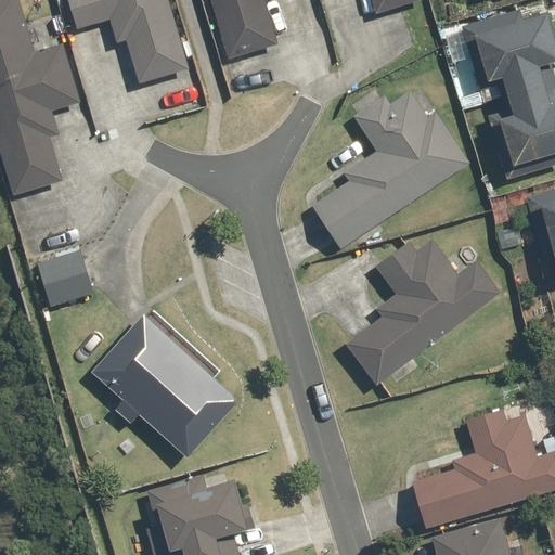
[(0,0),(0,160),(11,197),(61,182),(49,141),(59,139),(52,114),(78,106),(61,46),(34,53),(17,0),(0,0)]
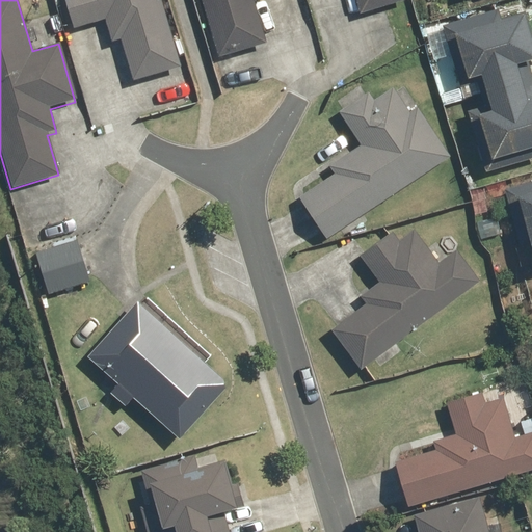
[(159,0),(62,0),(72,29),(104,21),(110,44),(120,42),(131,83),(179,70),(159,0)]
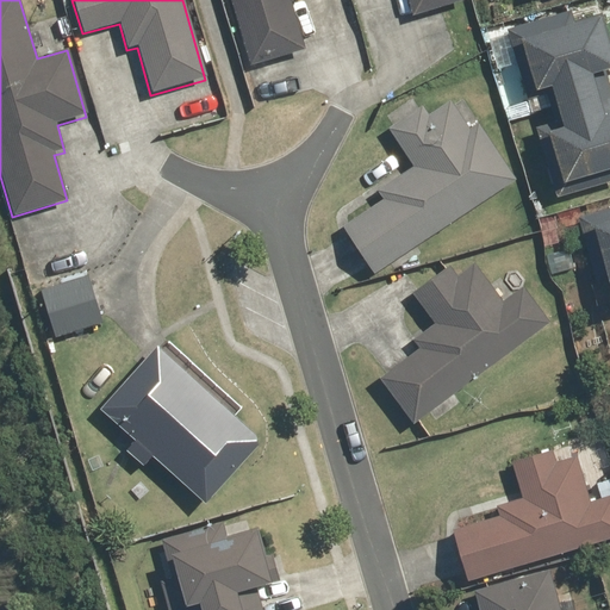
[(234,0),(254,68),(304,53),(290,2),(299,0),(234,0)]
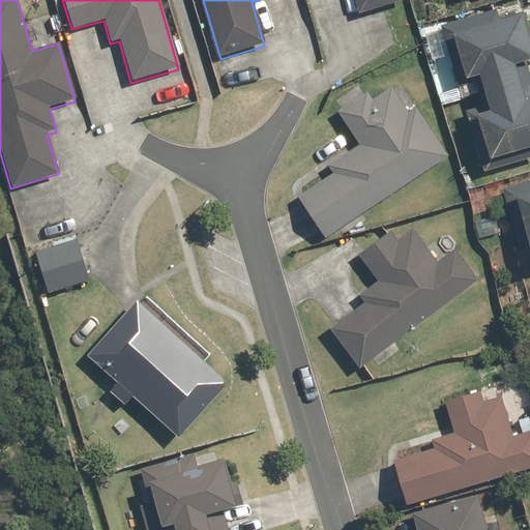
[(351,0),(355,13),(403,0),(351,0)]
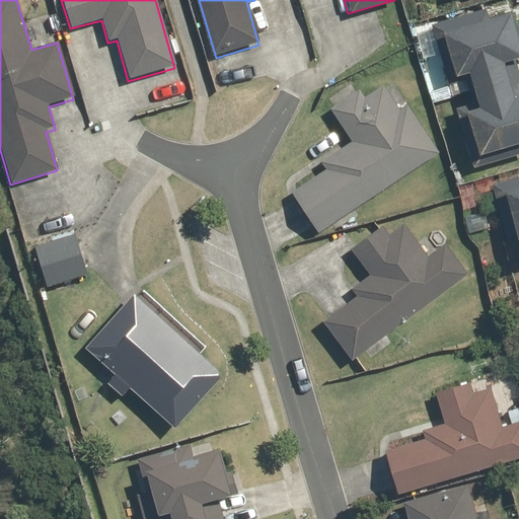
[(435,23),(436,26),(452,77),(465,73),(476,107),(461,113),(474,156),(518,141),(518,82),(512,61),(518,58),(518,25),(513,8),(488,16),(485,7),(435,23)]
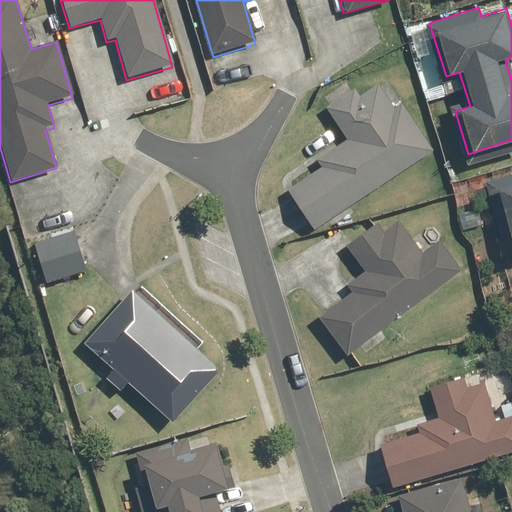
[(354,88),(325,107),(346,138),(316,158),(320,164),(285,188),(313,229),(431,150),(400,104),(395,107),(380,85),(361,98),(354,88)]
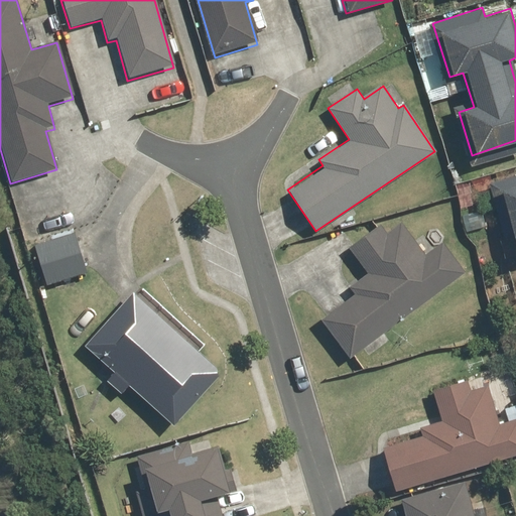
[(515,176),(493,185),(515,257),(515,176)]
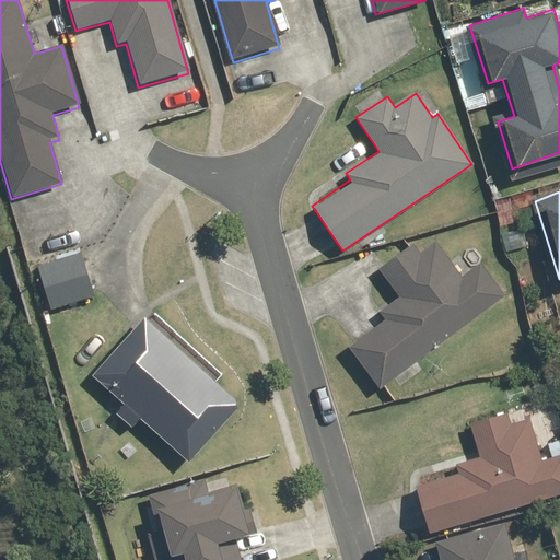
[(384,317),(347,348),(376,388),(504,298),(480,264),(461,278),(436,243),(418,256),(409,244),(377,267),(397,295),(377,308),(384,317)]
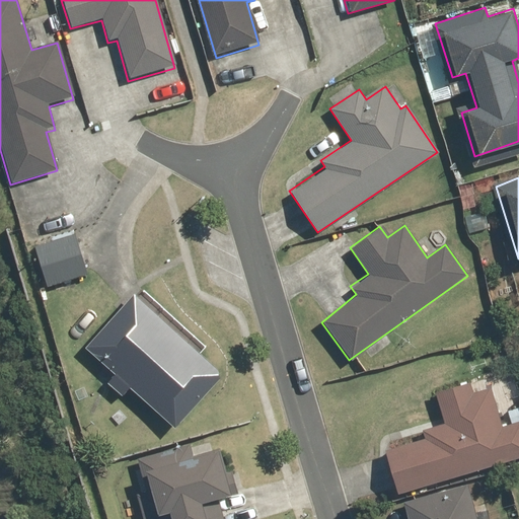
[(70,232),(29,247),(45,288),(85,273),(70,232)]
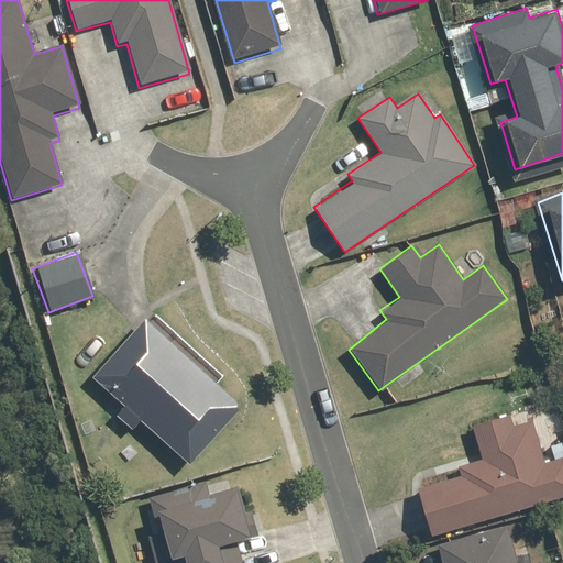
[(241,406),(140,319),(91,376),(127,406),(116,419),(129,431),(135,423),(188,467),(241,406)]
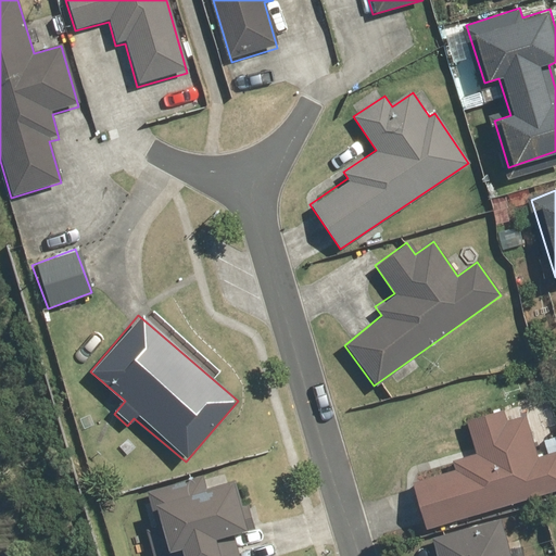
[(452,469),(411,481),(425,529),(555,491),(555,450),(538,455),(526,414),(503,420),(500,409),(465,420),(475,455),(451,462),(452,469)]
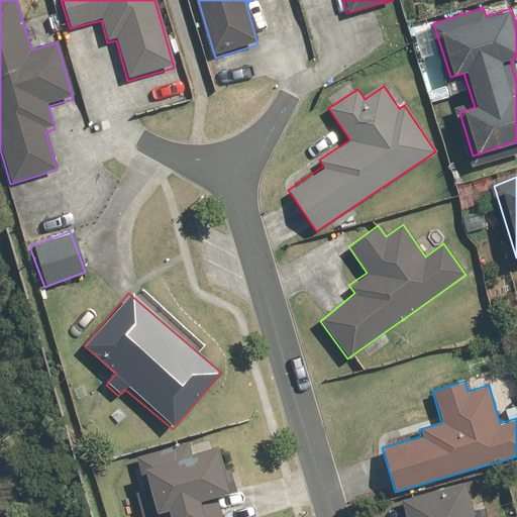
[(135,456),(151,511),(152,516),(219,516),(214,495),(235,490),(222,443),(190,452),(187,441),(135,456)]
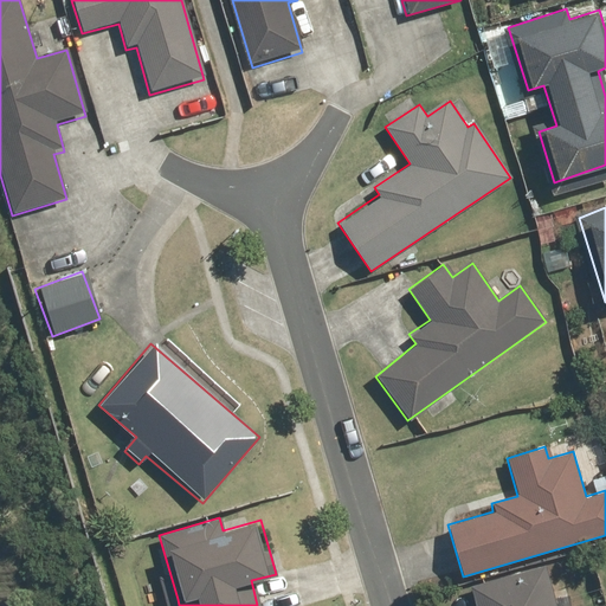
[(471,586),(469,587),(476,605),(555,605),(545,565),(471,586)]
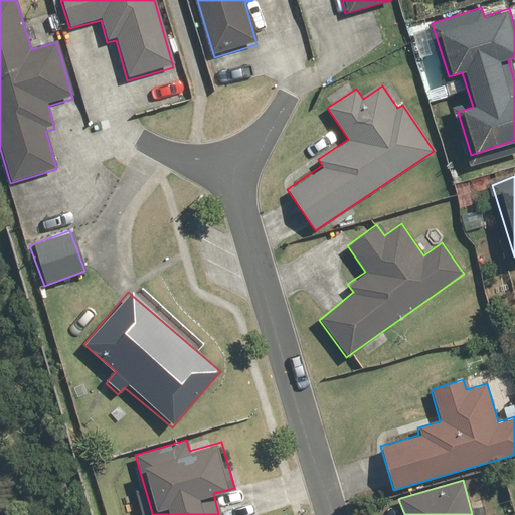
All buildings are outlined.
